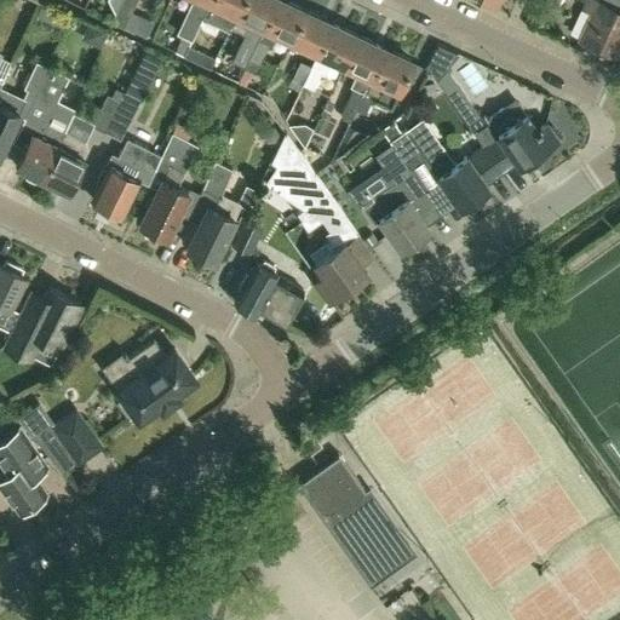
[(108,0),(115,13),(121,0),(108,0)]
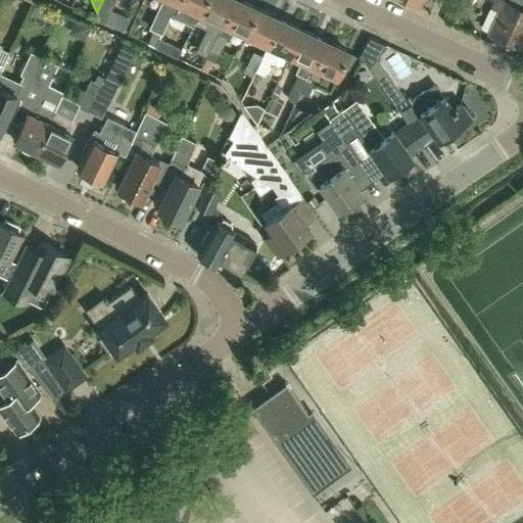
[(102,0),(97,11),(94,18),(104,24),(114,0),(102,0)]
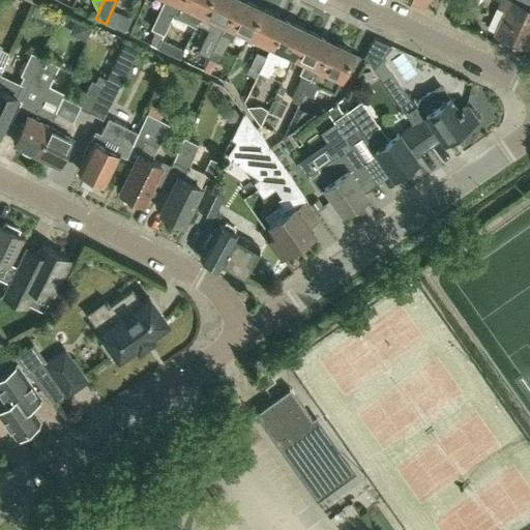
[(174,15),(180,0),(164,0),(151,28),(155,30),(149,43),(157,48),(162,38),(160,38),(173,13),(174,15)]
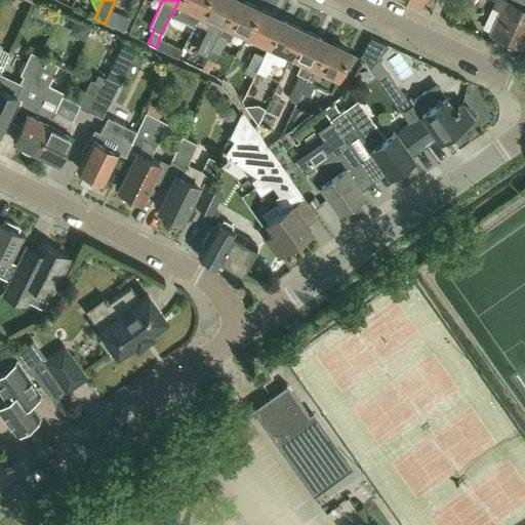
[(202,11),(206,0),(178,0),(172,14),(194,25),(201,10),(202,11)]
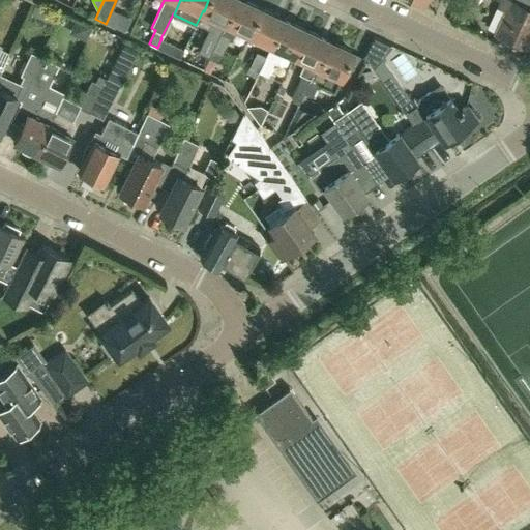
[(227,22),(236,0),(208,0),(204,11),(227,22)]
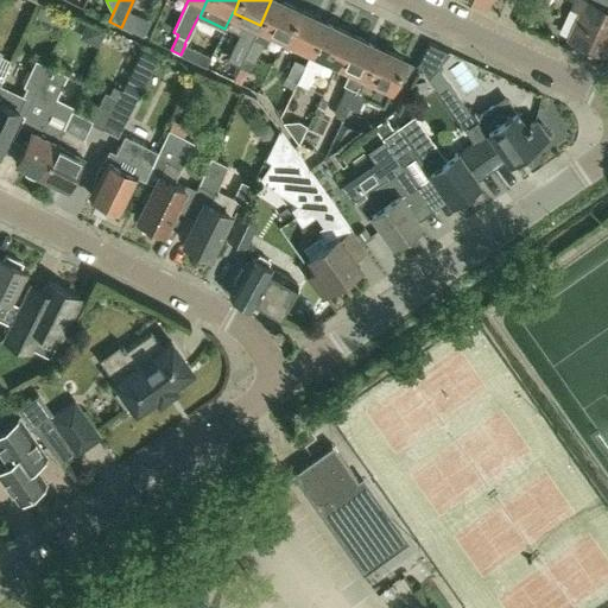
[(284,43),(299,10),(283,1),(282,4),(273,0),(271,0),(260,25),(252,42),(244,57),(239,67),(248,71),(261,45),(266,46),(271,37),(284,43)]
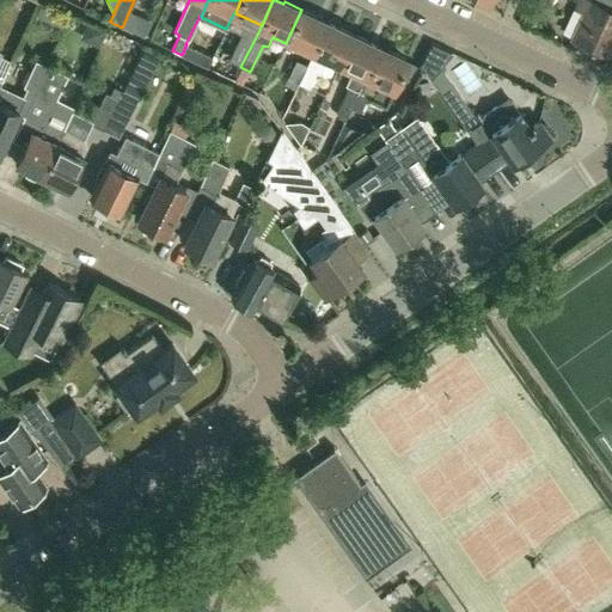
[(607,56),(611,44),(611,10),(589,0),(577,0),(574,10),(583,14),(571,40),(607,56)]
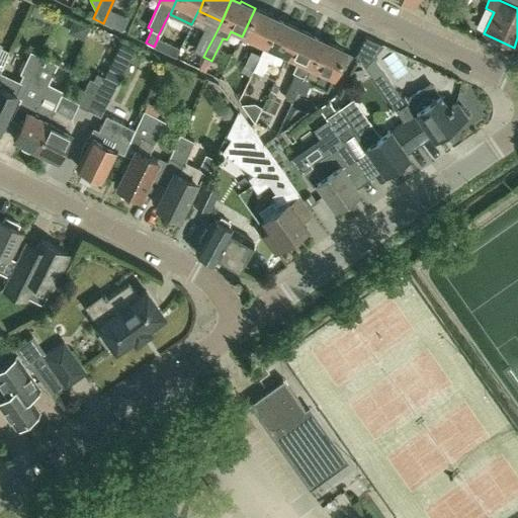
[(259,55),(260,55),(265,45),(276,20),(270,17),(270,15),(255,8),(242,36),(263,47),(259,55)]
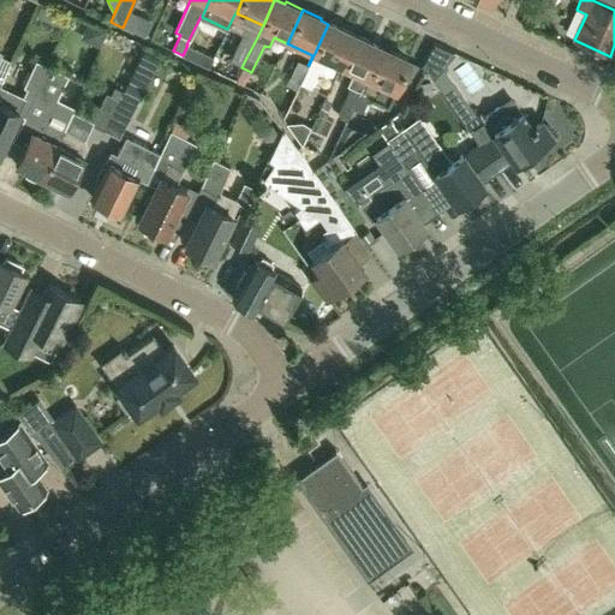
[(340,69),(356,35),(340,28),(339,29),(328,24),(315,53),(309,65),(299,84),(310,89),(317,73),(321,73),(327,61),(340,69)]
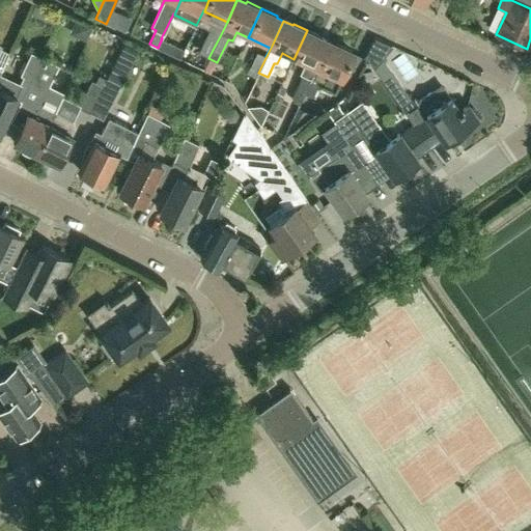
[(305,94),(330,43),(322,38),(322,37),(307,30),(294,59),(305,64),(301,74),(302,75),(291,98),(294,102),(300,105),(305,94)]
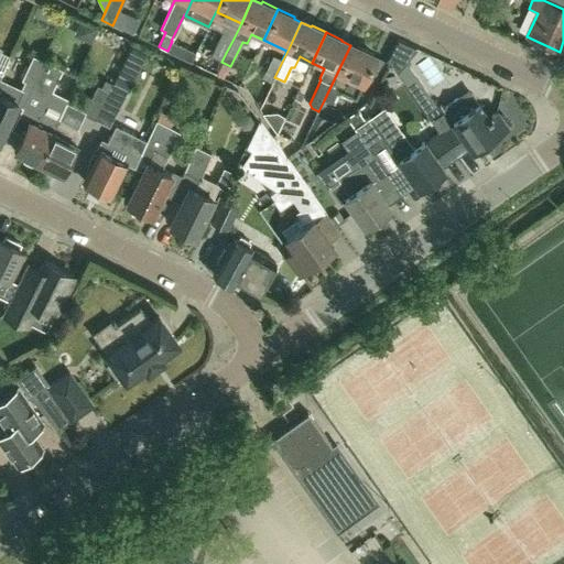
[(425,99),(455,84),(432,40),(401,56),(425,99)]
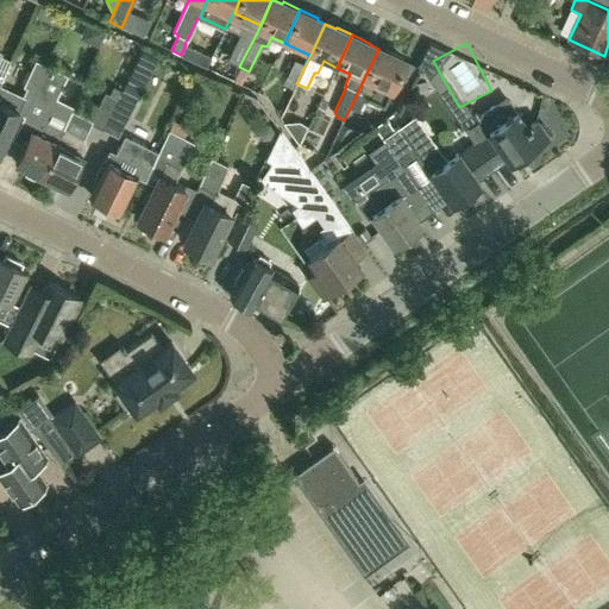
[(209,56),(186,44),(181,55),(206,67),(209,56)]
